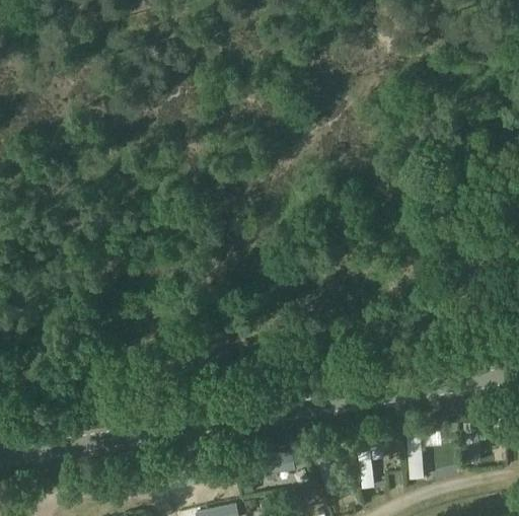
[(460,436),(459,424),(450,425),(451,437),(460,436)]
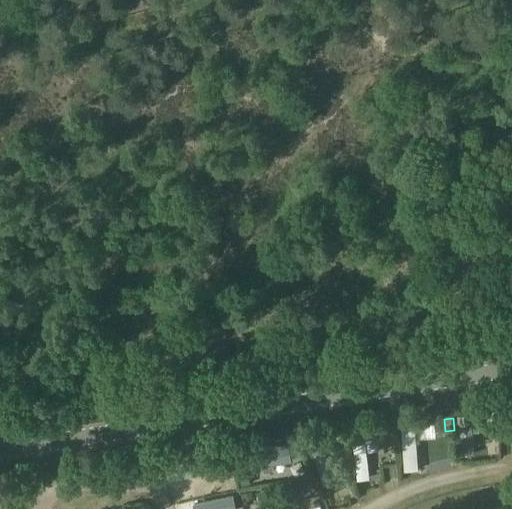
[(457,419),(461,457),(474,456),(472,435),(478,434),(477,425),(471,425),(471,418),(457,419)]
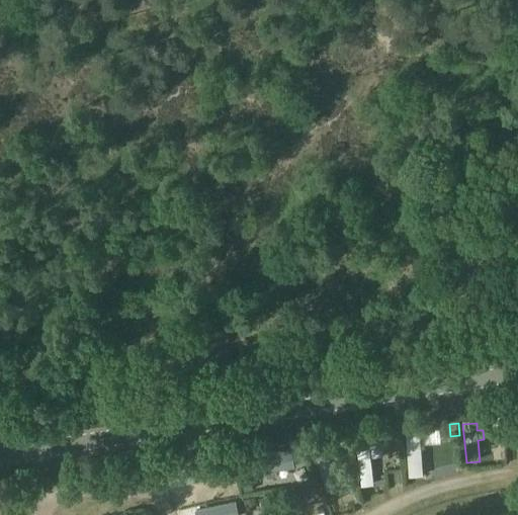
[(423,478),(420,436),(406,437),(409,479),(423,478)]
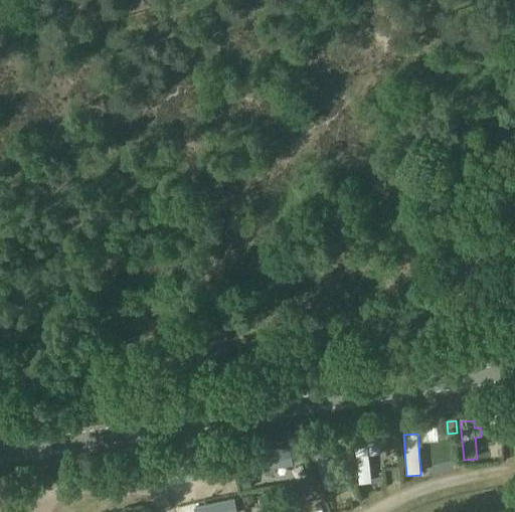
[(309,455),(319,453),(317,443),(307,444),(309,455)]
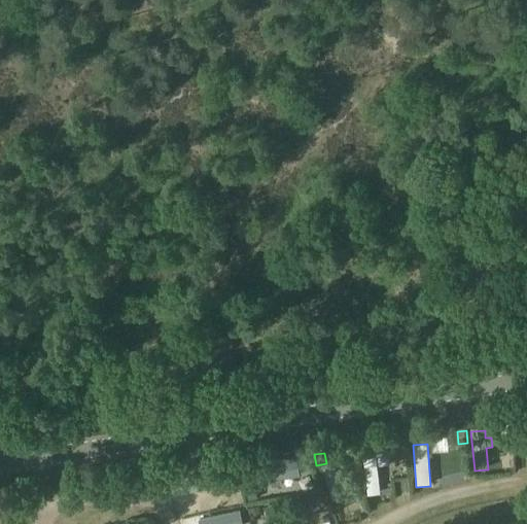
[(363,460),(367,496),(380,495),(377,458),(363,460)]
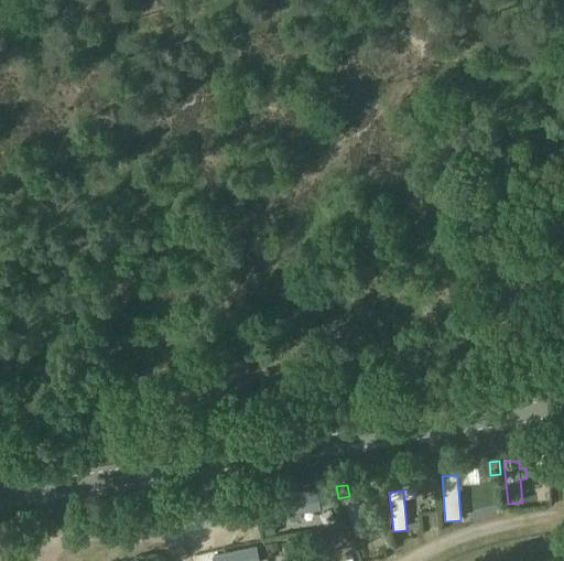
[(318,492),(263,499),(267,519),(291,515),(292,521),(301,520),(300,514),(322,510),(318,492)]
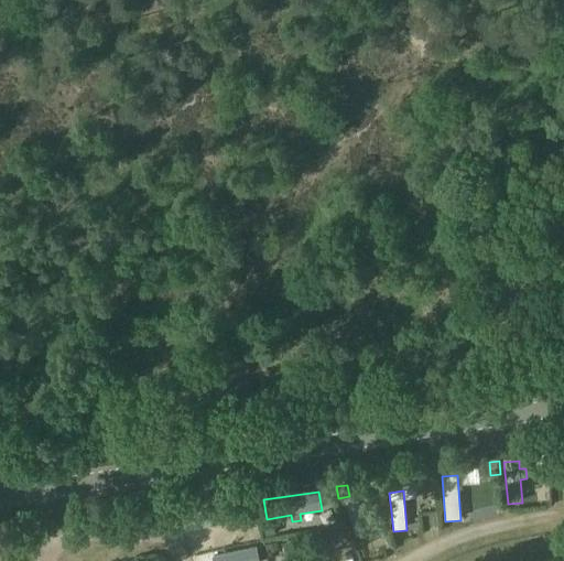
[(369,510),(364,495),(345,500),(356,537),(369,532),(362,513),(369,510)]
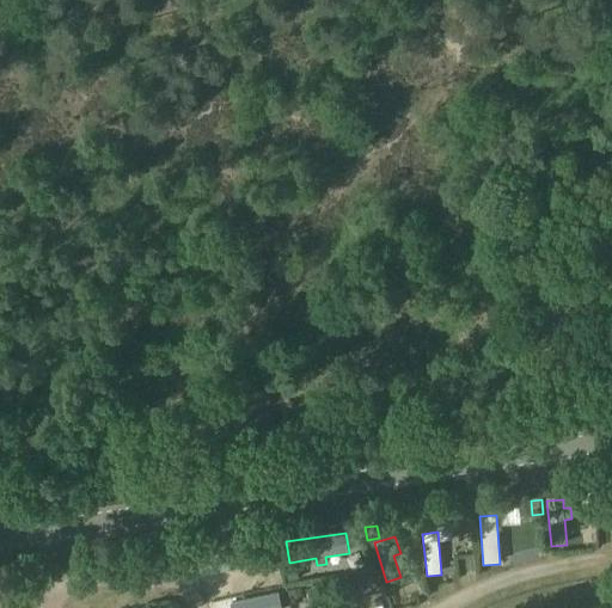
[(230,539),(203,542),(206,557),(232,553),(230,539)]
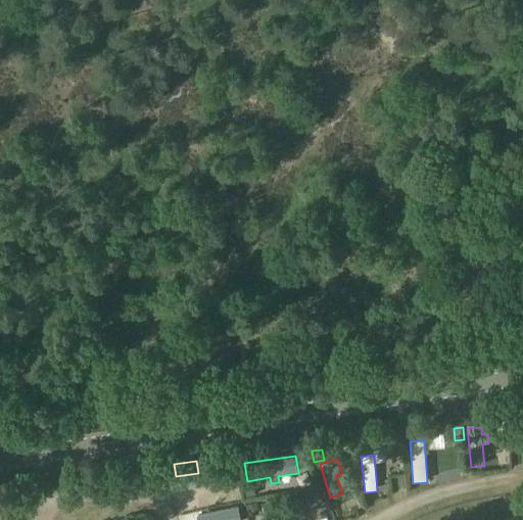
[(255,495),(254,486),(245,487),(246,497),(255,495)]
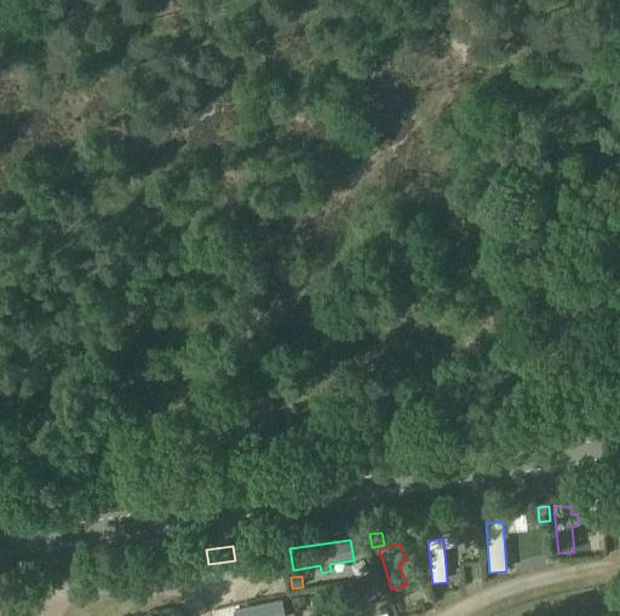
[(293,599),(297,612),(308,610),(304,597),(293,599)]
